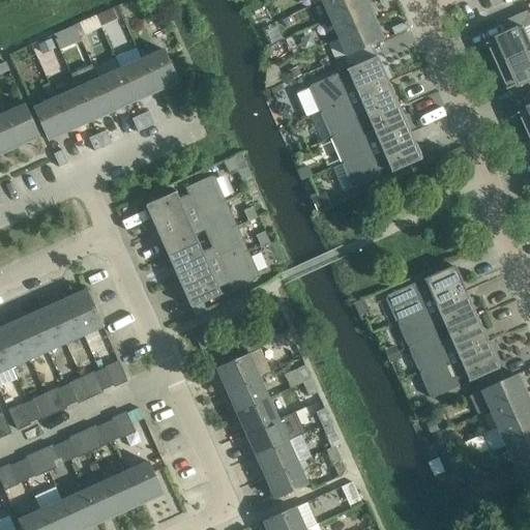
[(363,0),(320,0),(329,19),(364,3),(363,0)]
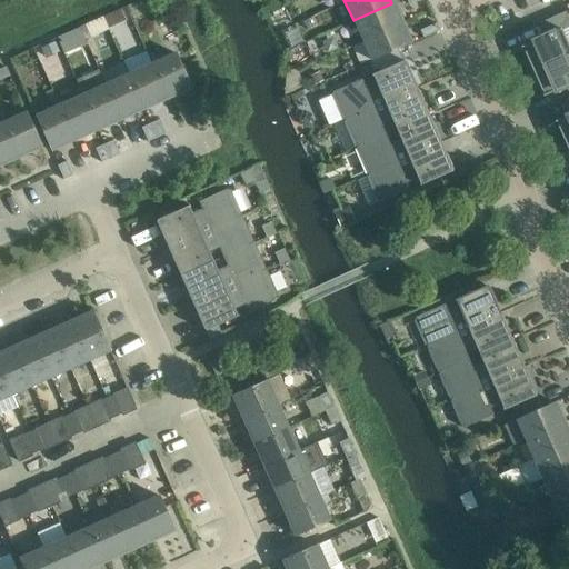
[(353,20),(362,40),(400,23),(391,3),(353,20)]
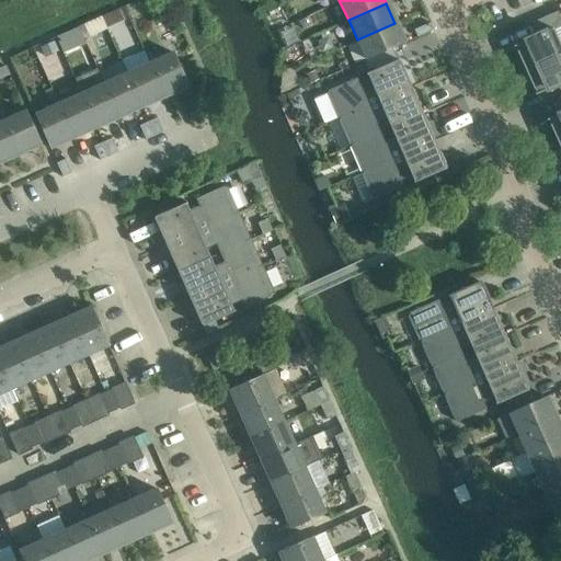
[(516,46),(518,50),(516,52),(525,70),(560,54),(560,46),(552,30),(560,25),(560,21),(557,11),(531,23),(537,35),(513,46),(513,47),(516,46)]
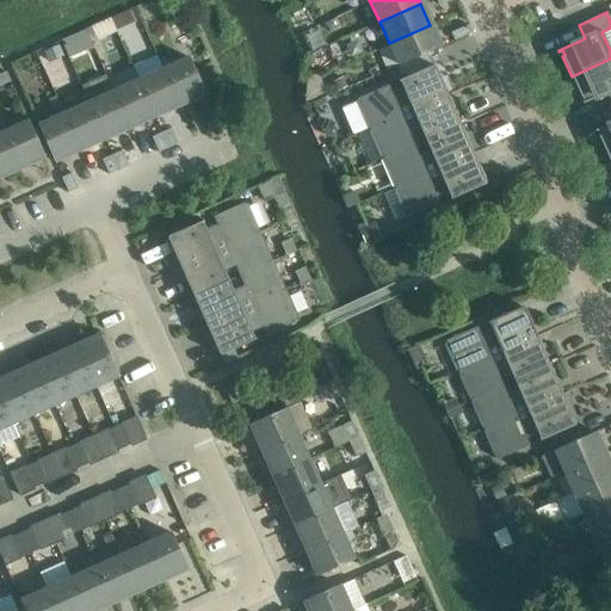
[(469,24),(451,32),(455,41),(473,32),(469,24)]
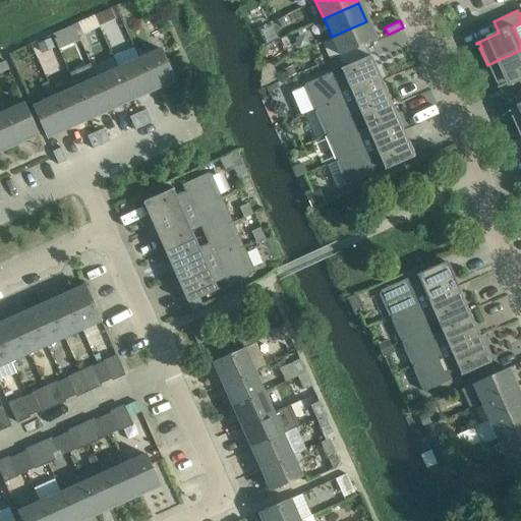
[(366,21),(332,37),(340,55),(362,45),(373,41),(373,42),(375,41),(366,21)]
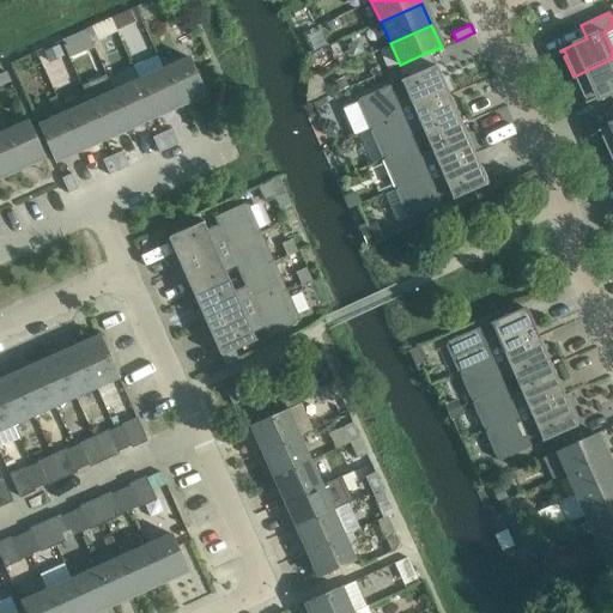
[(68,56),(92,46),(85,30),(61,40),(68,56)]
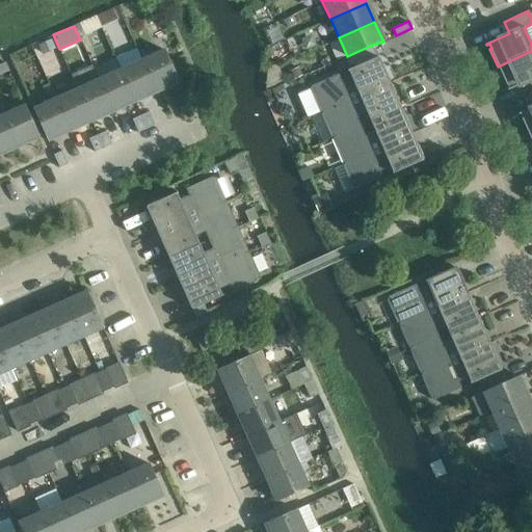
[(55,47),(51,37),(37,44),(41,53),(55,47)]
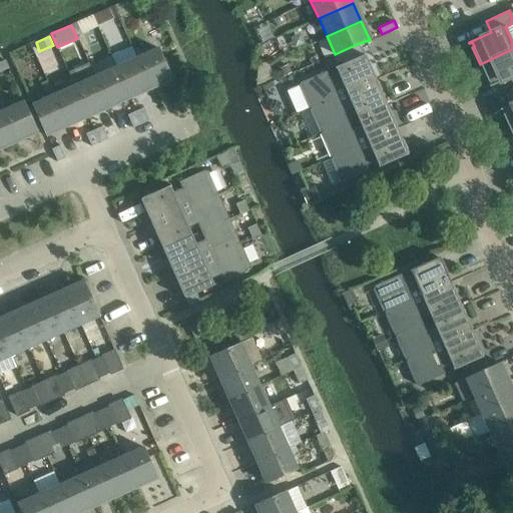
[(326,71),(300,83),(300,84),(301,84),(311,107),(310,108),(311,108),(373,80),(376,79),(366,56),(365,56),(364,55),(362,56),(357,44),(335,54),(332,55),(336,63),(341,61),(342,64),(335,67),(335,69),(336,68),(339,75),(328,79),(326,73),(327,72),(326,71)]
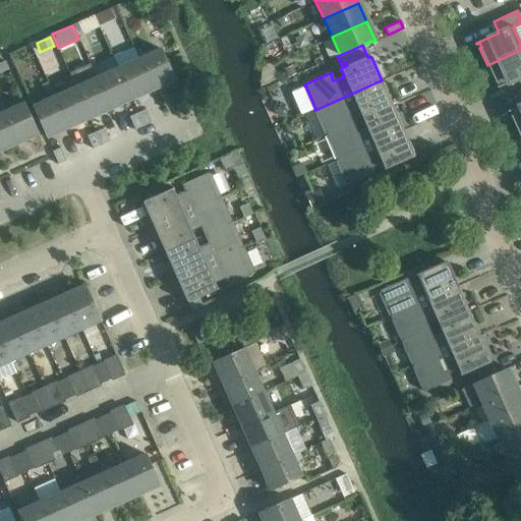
[(132,47),(112,56),(117,68),(130,99),(152,90),(138,59),(132,47)]
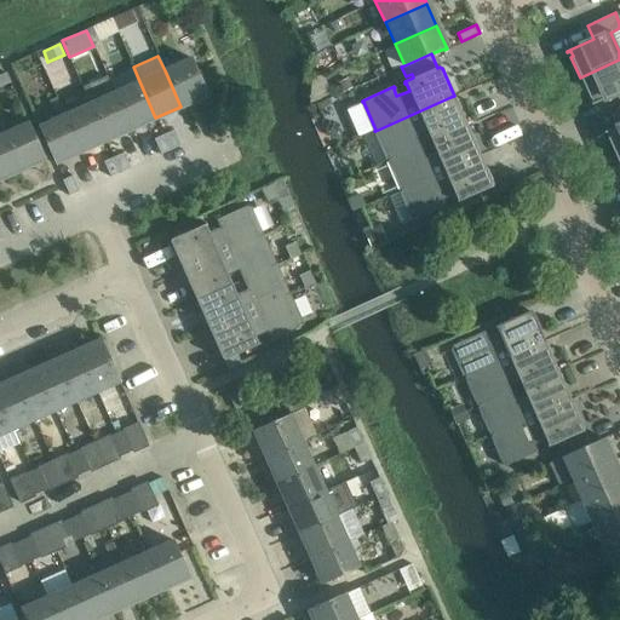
[(165,70),(181,107),(208,95),(207,92),(206,92),(191,58),(165,70)]
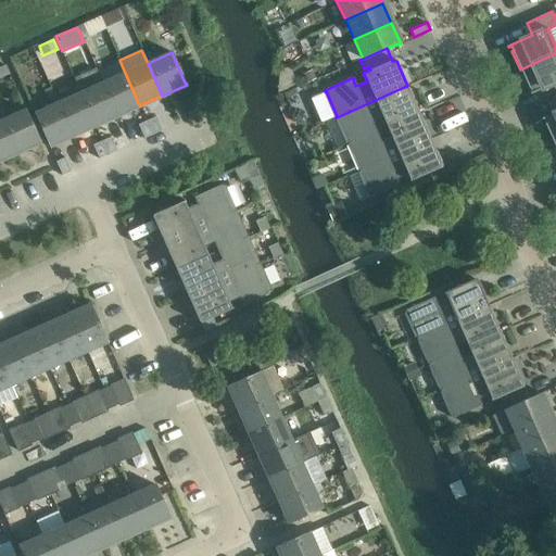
[(555,53),(520,70),(528,89),(531,88),(532,92),(529,93),(530,95),(546,87),(552,99),(555,97),(555,53)]
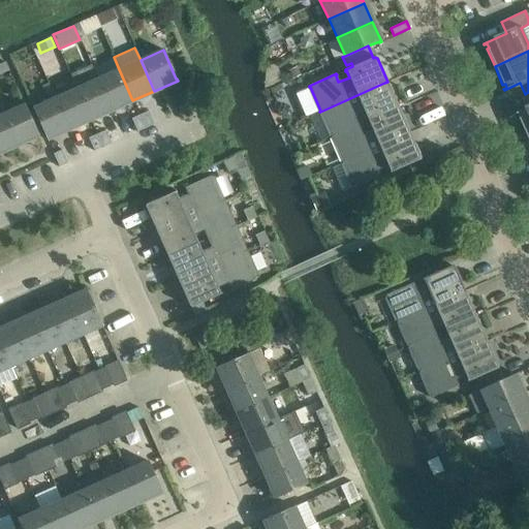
[(4,62),(0,63),(0,74),(8,70),(4,62)]
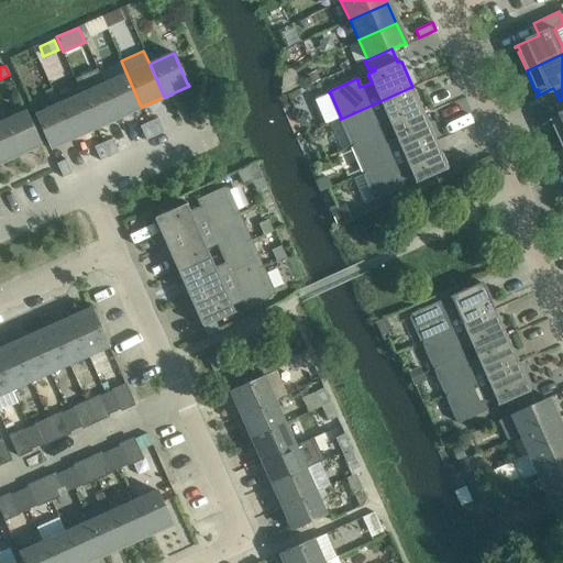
[(141,107),(127,74),(103,84),(119,117),(141,107)]
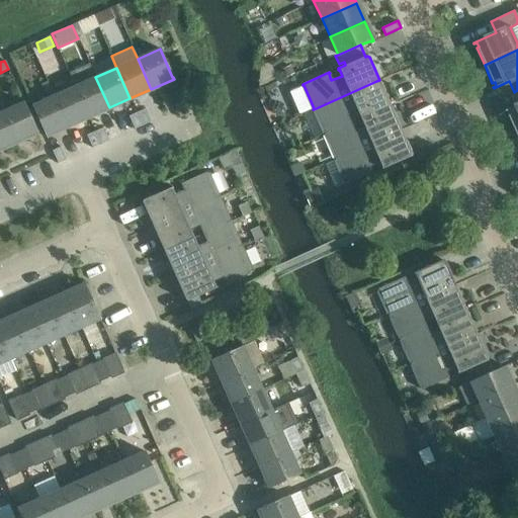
[(109,107),(95,77),(74,86),(88,117),(109,107)]
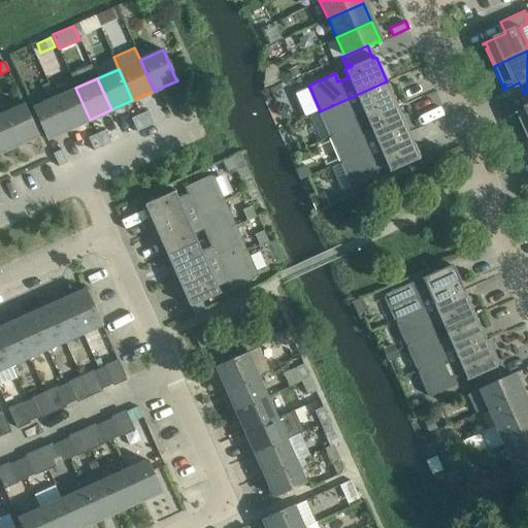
[(384,83),(320,111),(320,112),(321,111),(331,136),(330,136),(330,137),(358,125),(354,117),(363,112),(367,121),(396,107),(397,107),(387,81),(384,83)]
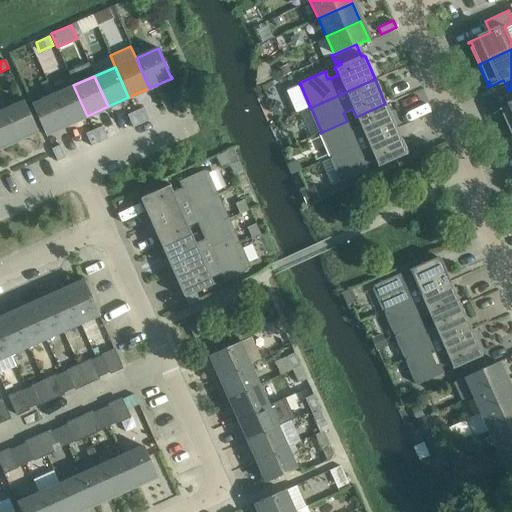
[(46,80),(40,83),(44,91),(50,89),(46,80)]
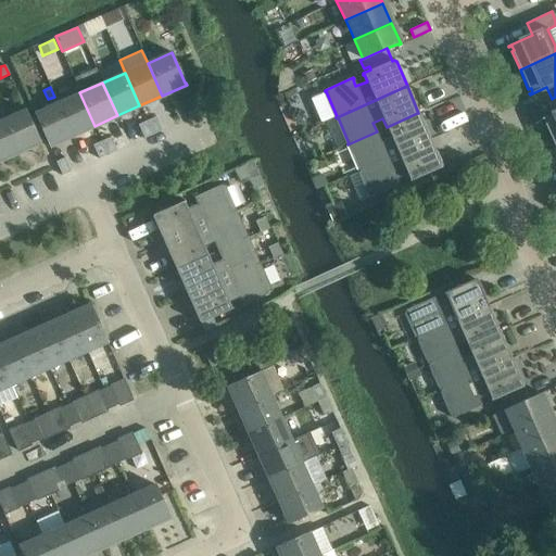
[(95,126),(79,92),(58,103),(72,136),(95,126)]
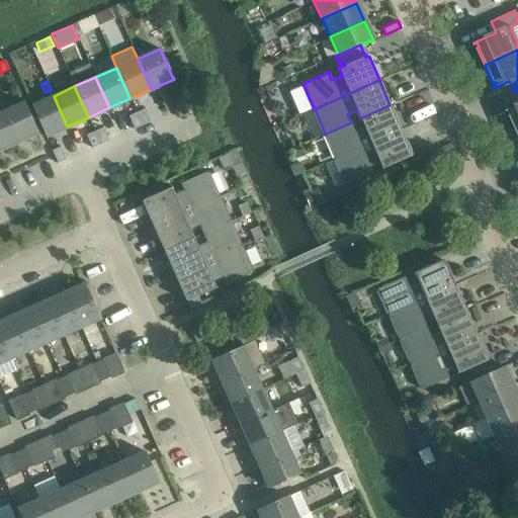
[(517,101),(517,103),(504,110),(504,111),(507,110),(509,114),(507,115),(515,133),(517,131),(517,90),(514,92),(517,101)]
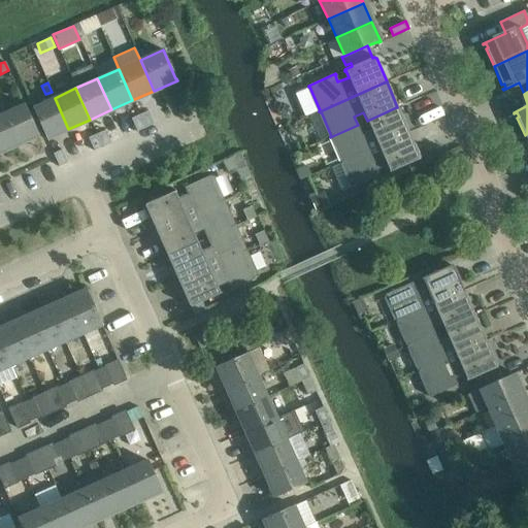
[(68,129),(55,98),(32,107),(45,137),(44,137),(45,139),(68,129)]
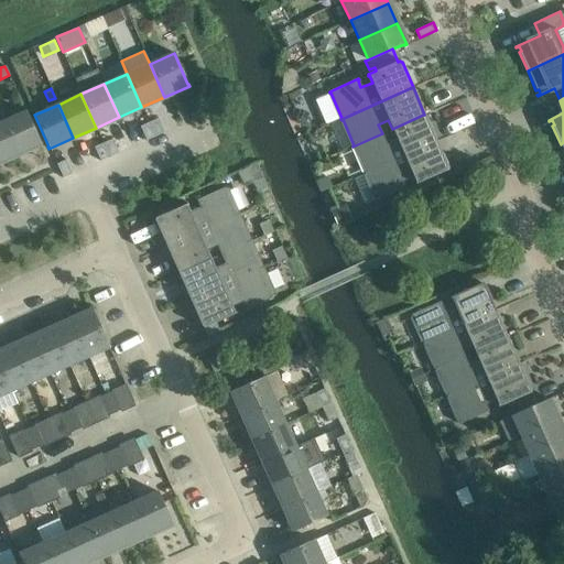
[(198,109),(190,114),(196,128),(205,123),(198,109)]
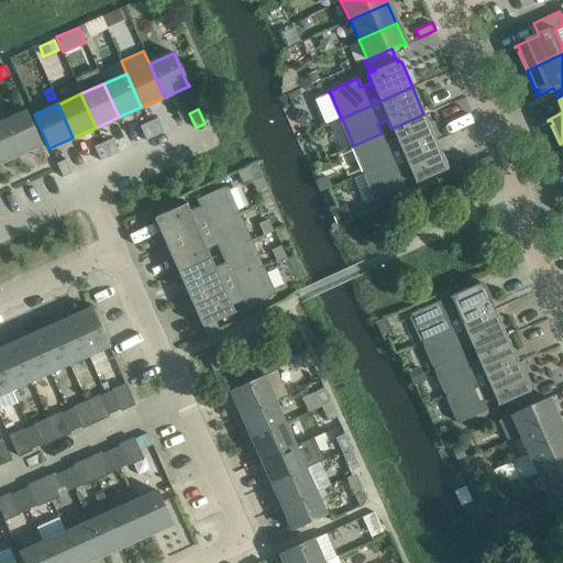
[(40,142),(25,111),(2,121),(17,155),(42,144),(41,142),(40,142)]
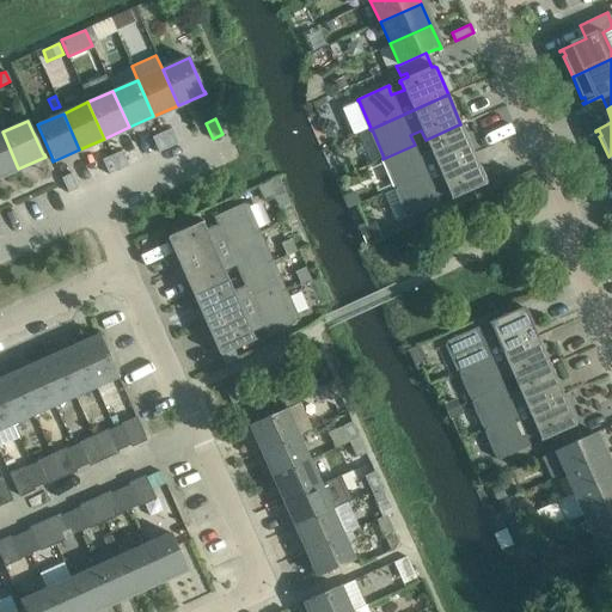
[(415,145),(383,159),(384,159),(397,187),(396,187),(396,188),(473,153),(460,124),(459,124),(426,140),(429,151),(418,154),(415,145)]
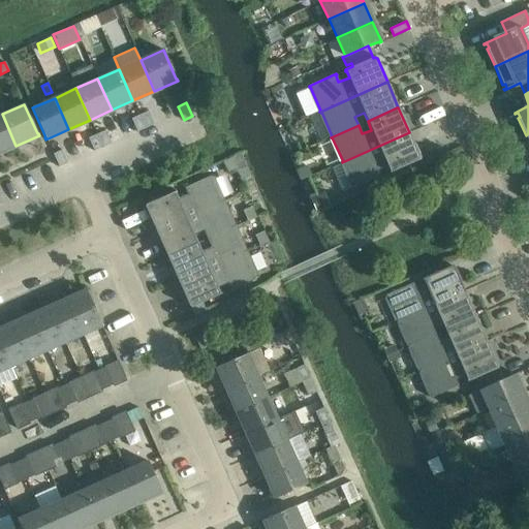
[(149,112),(139,115),(146,128),(154,124),(149,112)]
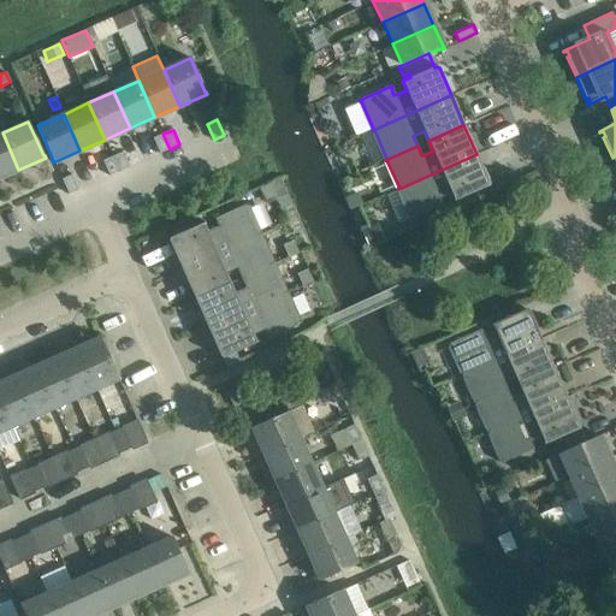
[(0,177),(18,170),(3,132),(0,134),(0,177)]
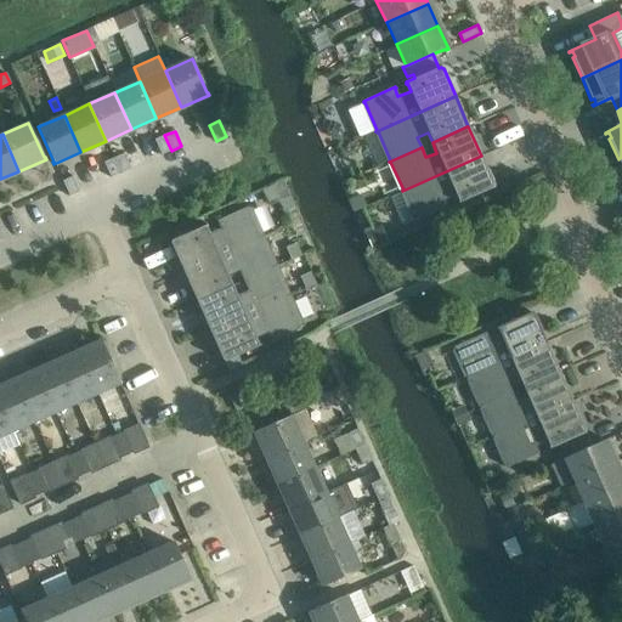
[(164,135),(154,140),(160,154),(171,151),(164,135)]
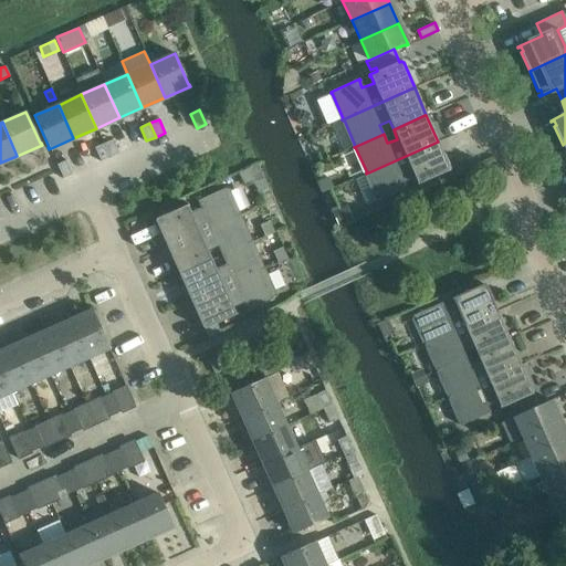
[(113,139),(103,144),(109,158),(119,154),(113,139)]
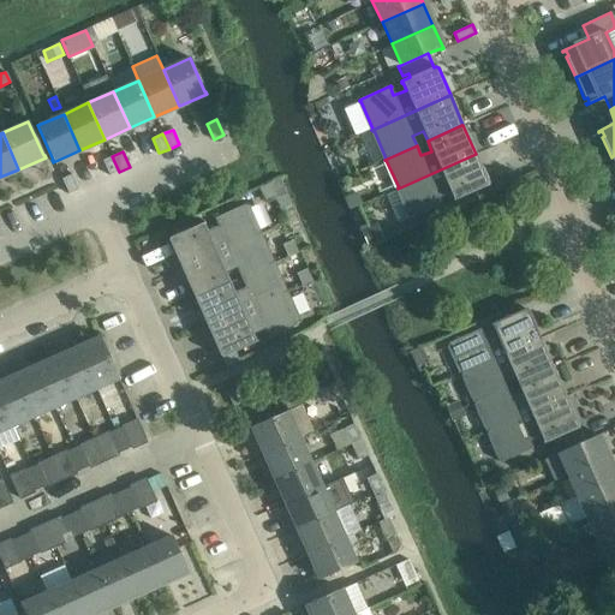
[(489,184),(476,154),(398,189),(398,190),(399,189),(411,218),(410,218),(411,219),(443,206),(442,204),(441,204),(437,197),(451,191),(454,198),(452,199),(453,201),(489,185),(488,184),(489,184)]
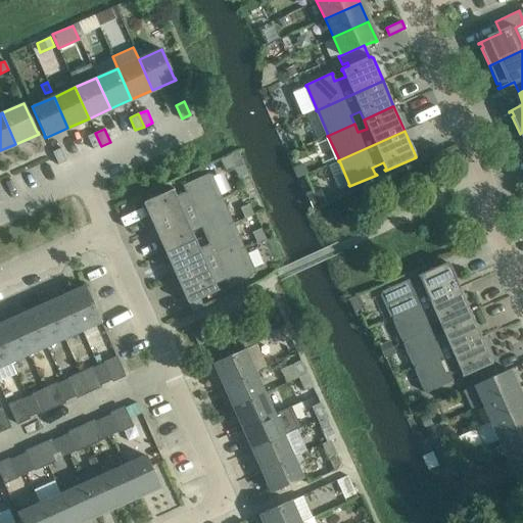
[(101,146),(95,133),(87,137),(93,149),(101,146)]
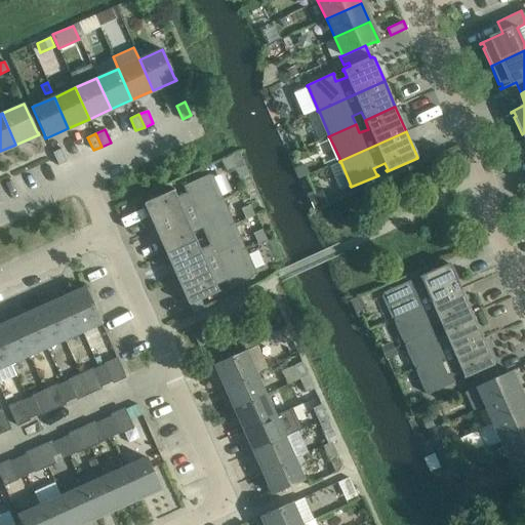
[(58,166),(67,162),(62,149),(52,153),(58,166)]
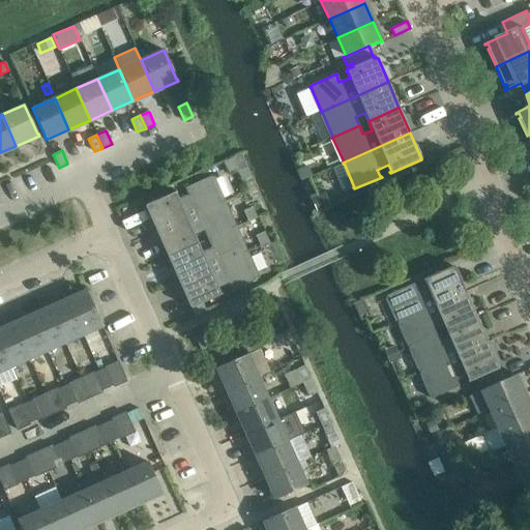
[(146,207),(145,207),(156,232),(224,202),(224,201),(223,202),(211,177),(212,177),(212,176),(184,187),(188,196),(178,200),(175,194),(177,193),(176,192),(145,205),(146,207)]
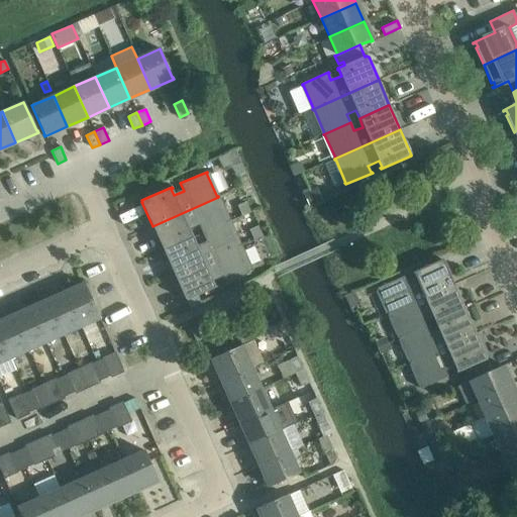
[(315,190),(305,194),(309,204),(319,200),(315,190)]
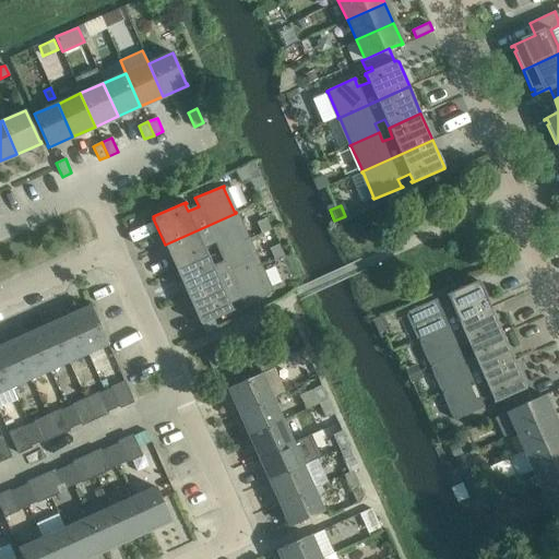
[(262,261),(276,258),(266,212),(242,217),(247,237),(257,235),(262,261)]
